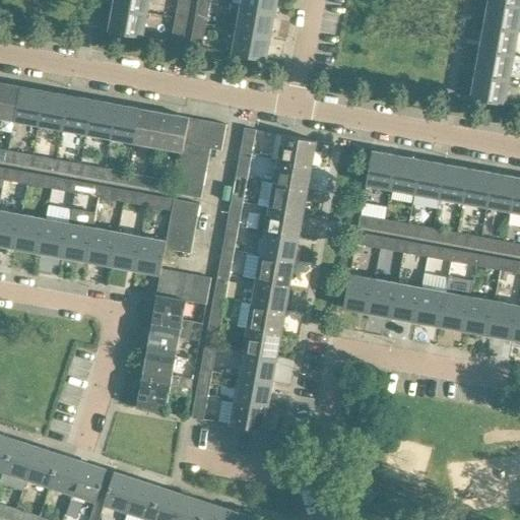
[(114,0),(114,6),(147,13),(149,0),(114,0)]
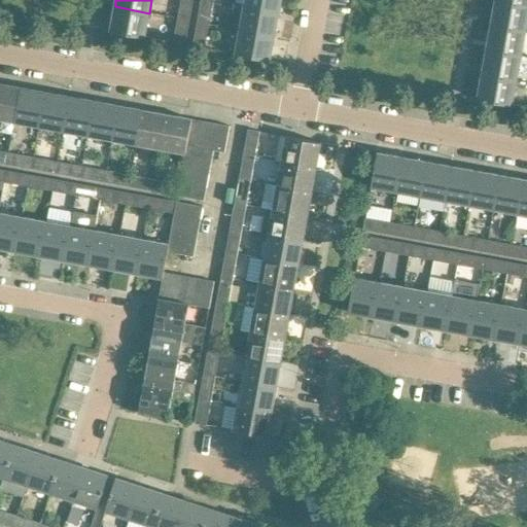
[(181,0),(178,19),(189,21),(192,0),(181,0)]
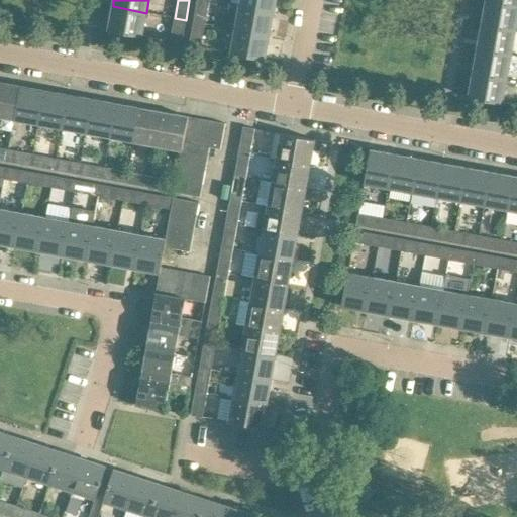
[(205,23),(209,0),(197,0),(194,21),(205,23)]
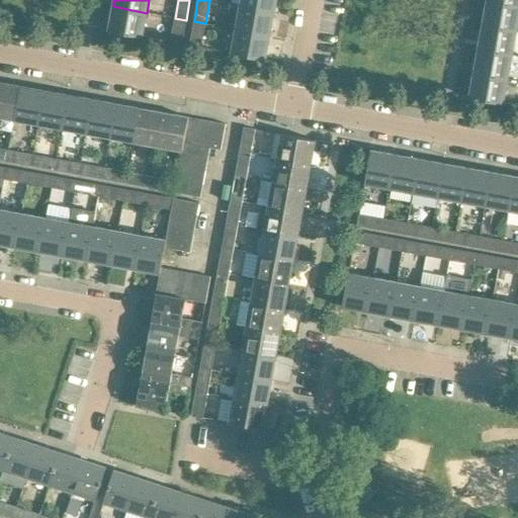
[(274,11),(275,0),(241,0),(241,5),(274,11)]
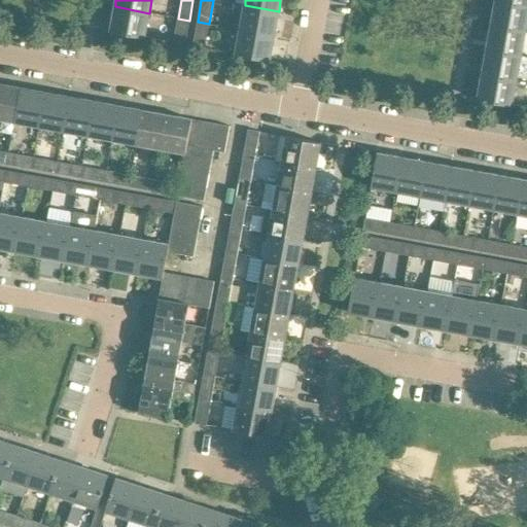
[(526,6),(495,1),(491,26),(525,32),(526,22),(526,6)]
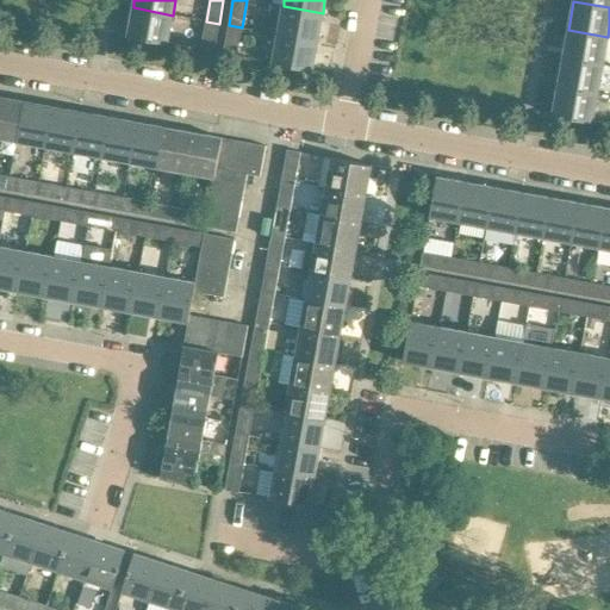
[(284,6),(278,35),(317,42),(323,13),(284,6)]
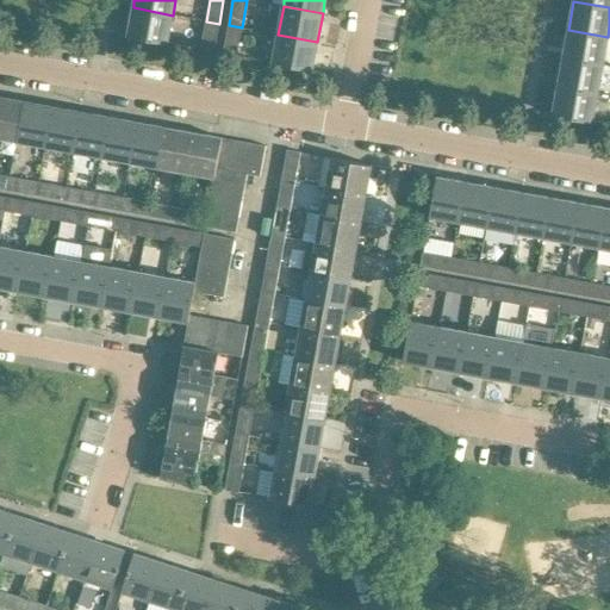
[(167,43),(173,16),(134,7),(128,36),(167,44),(167,43)]
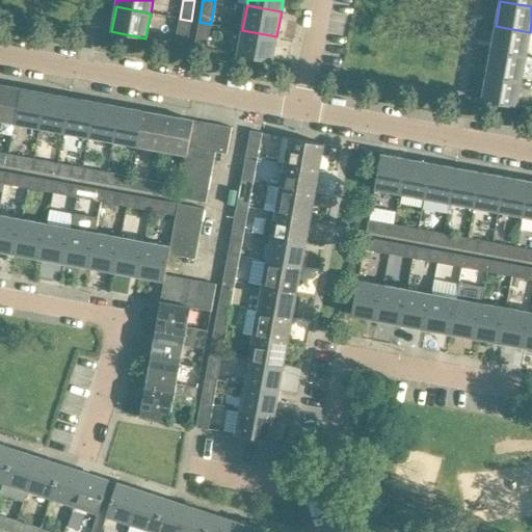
[(180,19),(175,43),(175,44),(187,46),(191,21),(180,19)]
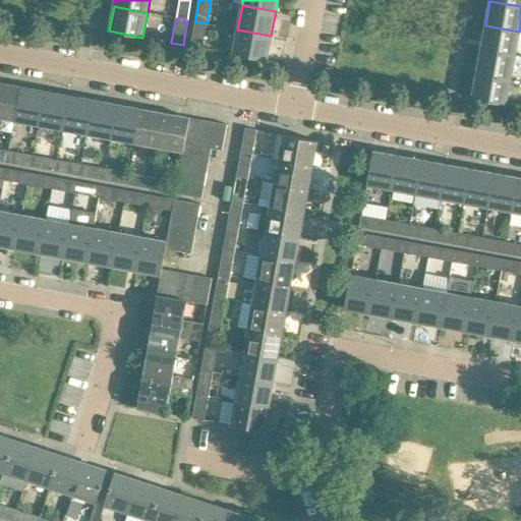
[(195,21),(190,46),(201,48),(203,48),(207,23),(195,21)]
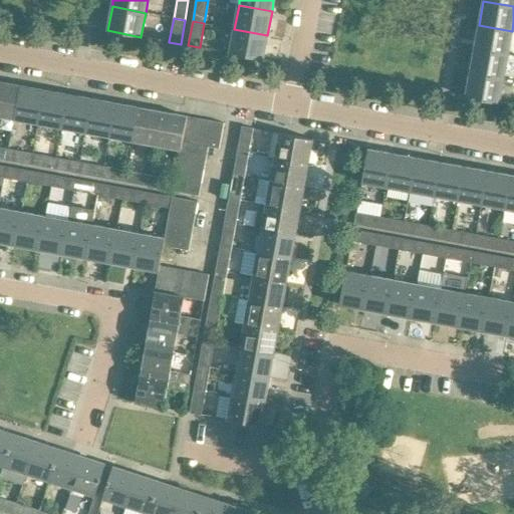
[(508,55),(512,31),(479,25),(475,49),(508,55)]
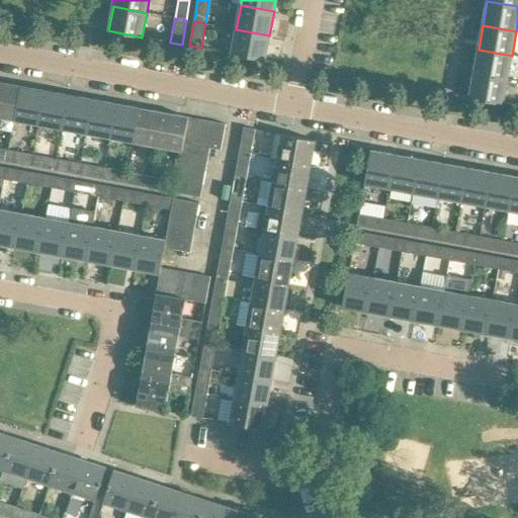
[(265,60),(269,35),(236,29),(232,54),(265,60)]
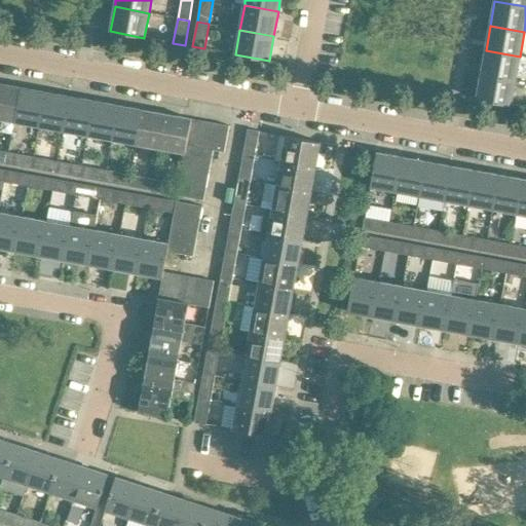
[(486,50),(481,74),(516,81),(520,57),(486,50)]
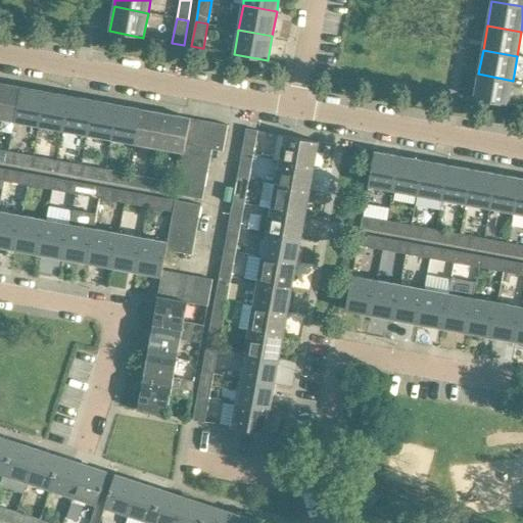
[(508,104),(513,81),(478,74),(474,98),(487,101),(491,101),(508,105),(508,104)]
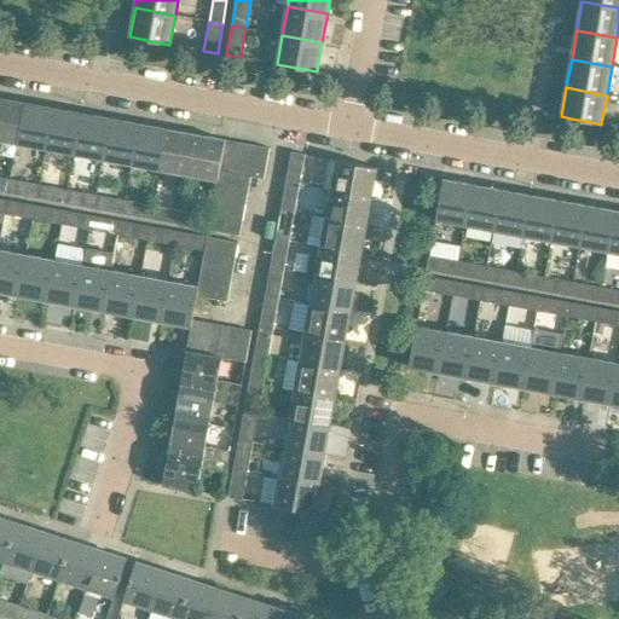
[(0,139),(17,143),(24,103),(0,98),(0,139)]
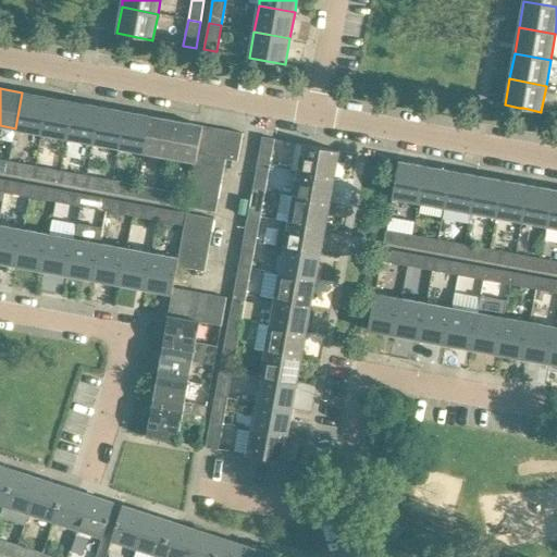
[(48,97),(22,93),(15,128),(41,134),(48,97)]
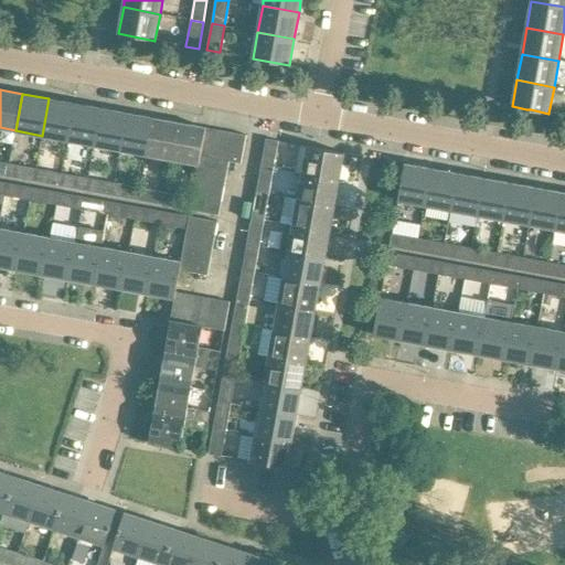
[(42,136),(67,140),(74,104),(49,98),(42,136)]
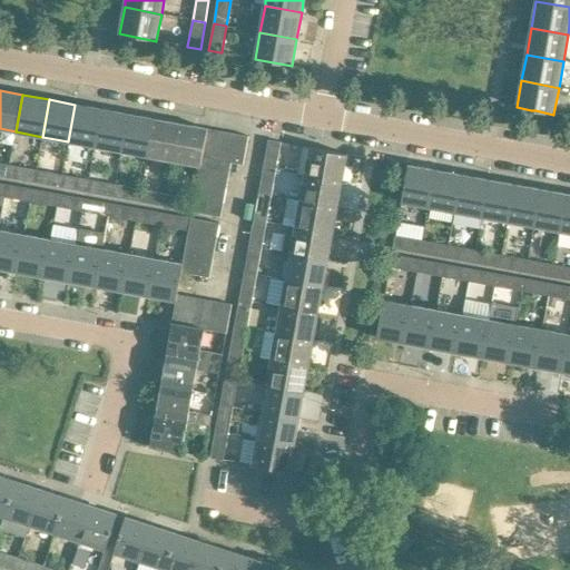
[(68,141),(95,146),(101,109),(75,105),(68,141)]
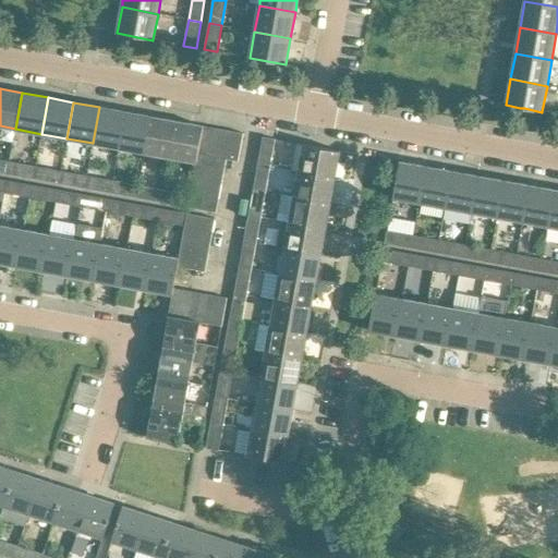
[(93,143),(119,148),(125,111),(99,107),(93,143)]
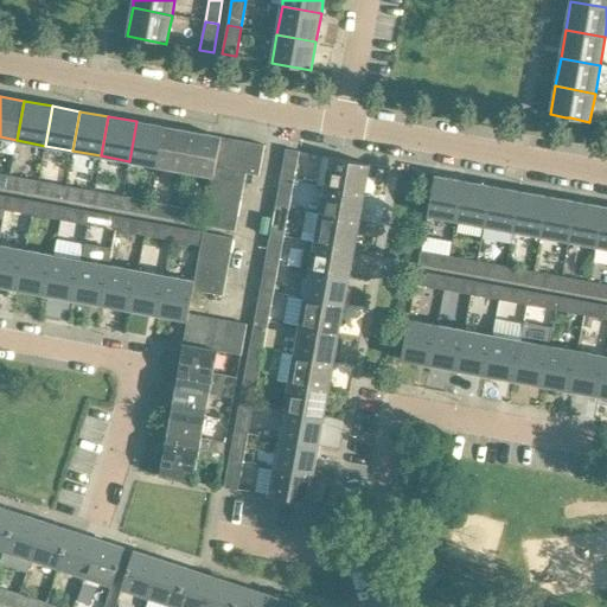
[(129,161),(157,166),(164,127),(136,121),(129,161)]
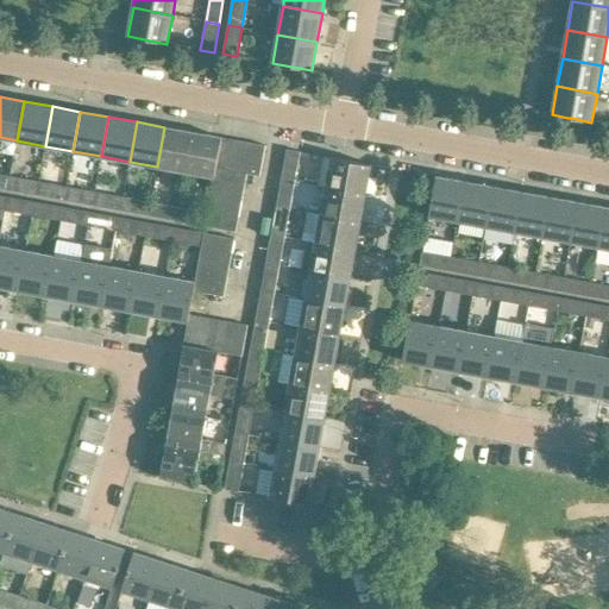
[(157,167),(186,171),(193,132),(164,127),(157,167)]
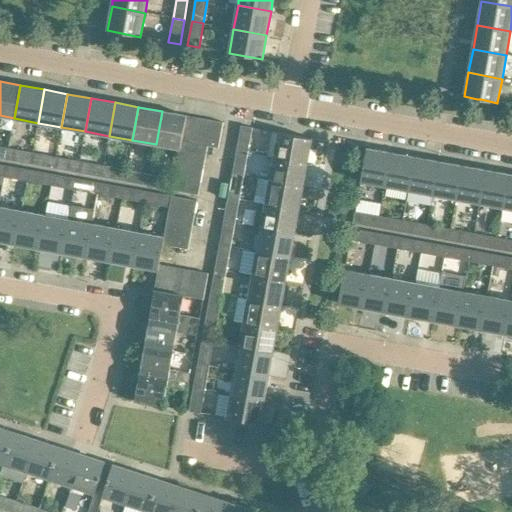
[(187,116),(162,111),(156,144),(181,149),(183,141),(187,116)]
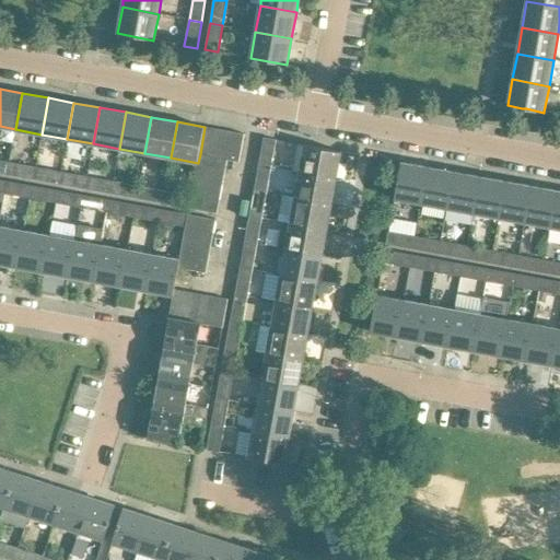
[(200,154),(212,156),(218,129),(205,127),(200,154)]
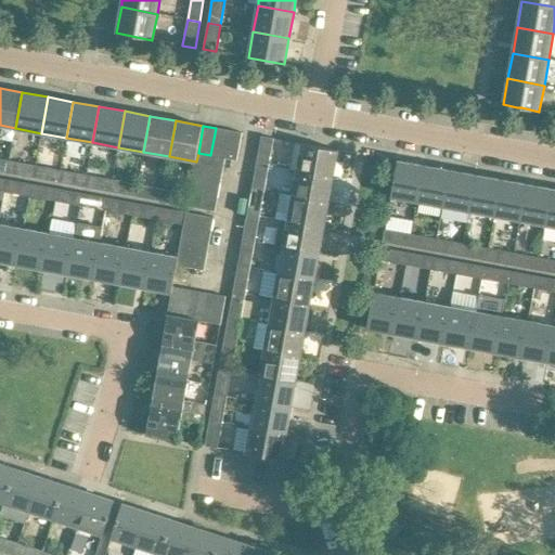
[(210,155),(223,157),(228,130),(216,128),(210,155)]
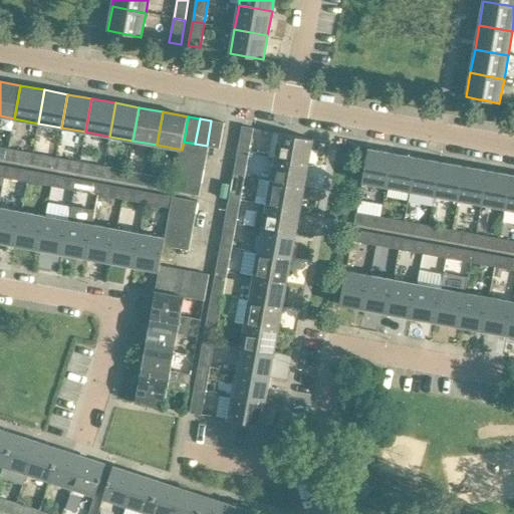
[(224,122),(211,120),(207,146),(208,147),(219,149),(224,122)]
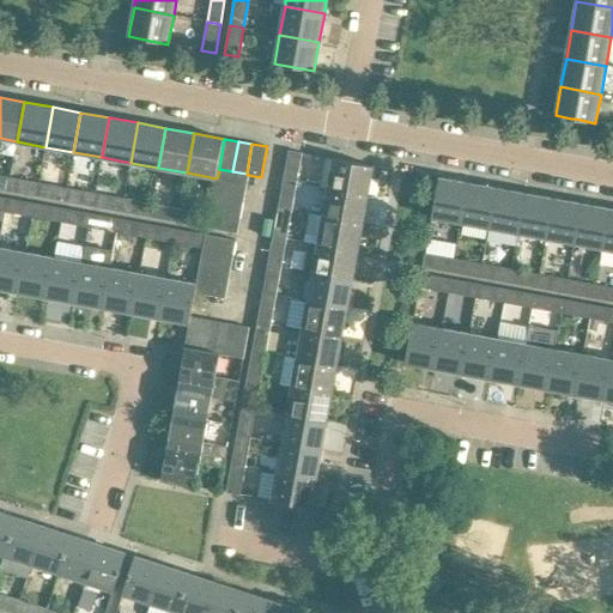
[(297,182),(302,152),(289,150),(284,180),(297,182)]
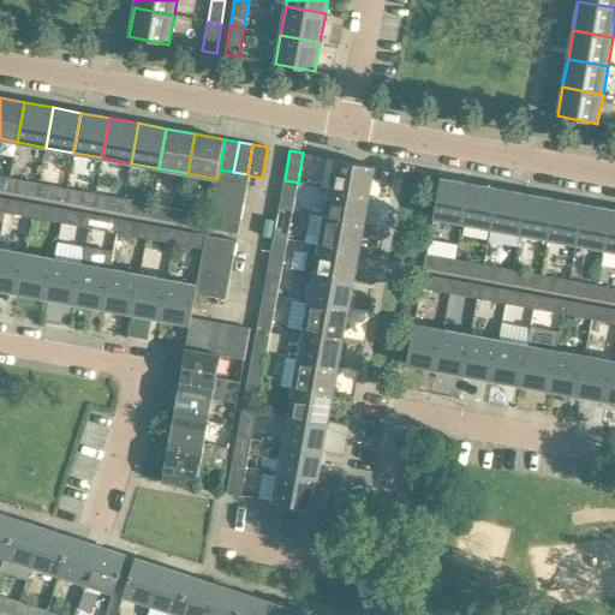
[(369,195),(375,166),(334,159),(329,187),(369,195)]
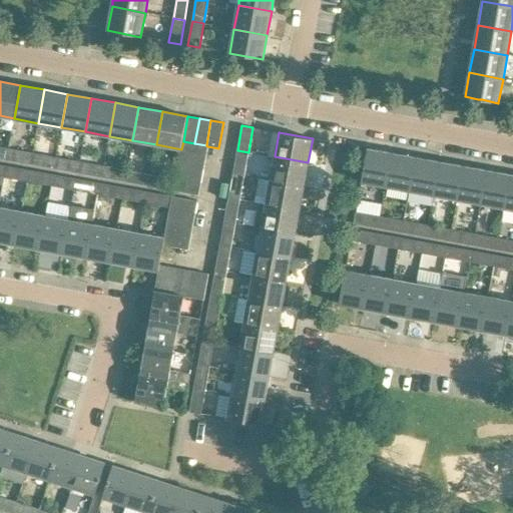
[(207,146),(206,145),(194,143),(183,141),(181,149),(180,154),(205,158),(207,146)]
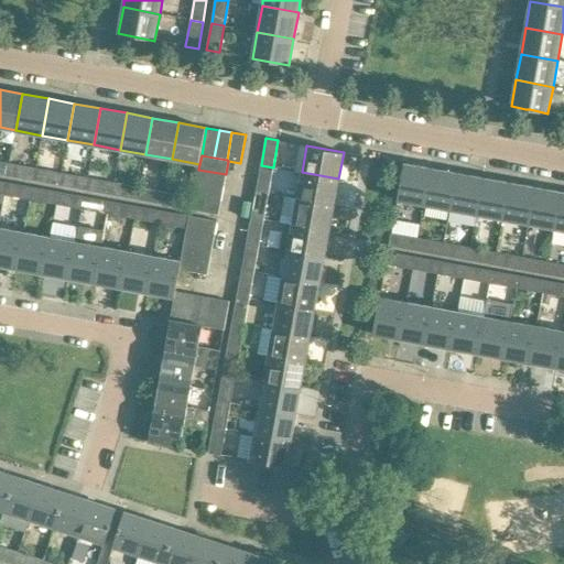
[(0,174),(7,176),(9,164),(0,161),(0,174)]
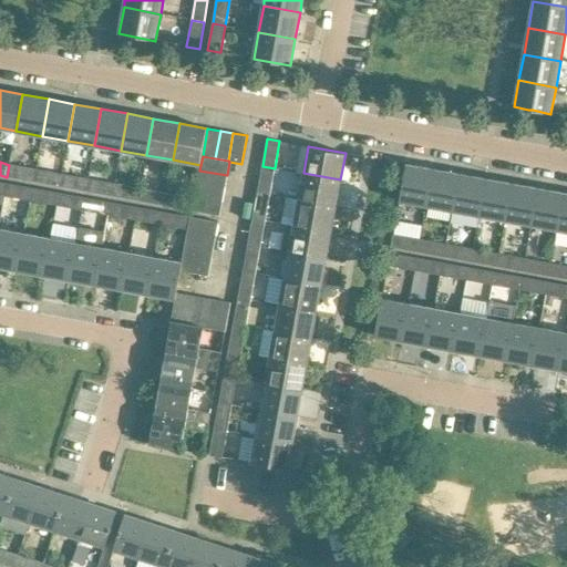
[(432,168),(405,164),(402,183),(399,200),(400,202),(425,206),(432,168)]
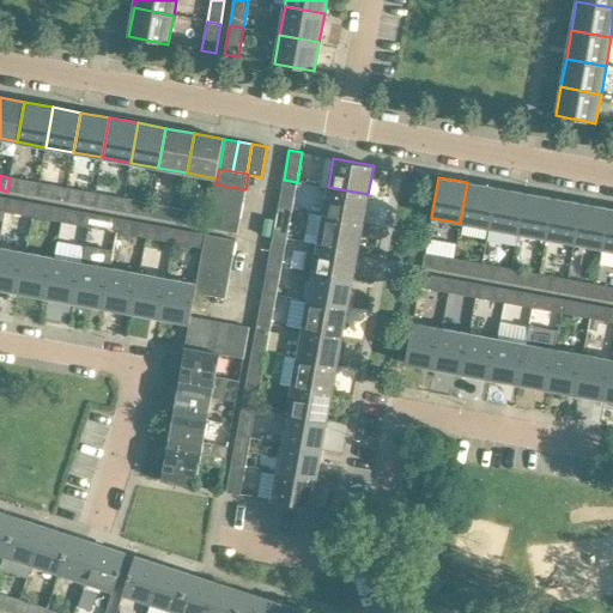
[(7,192),(36,196),(38,183),(10,178),(7,192)]
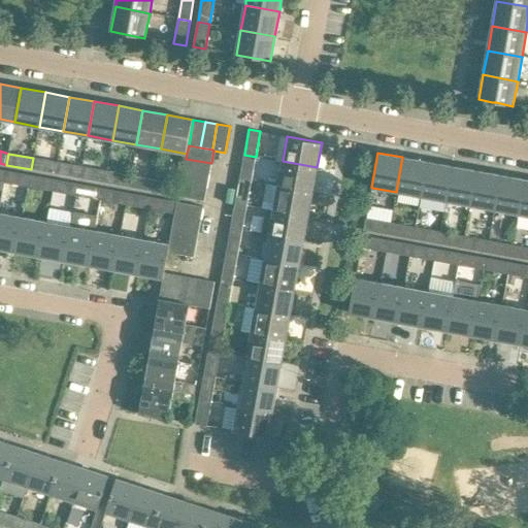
[(244,155),(239,178),(251,180),(256,157),(244,155)]
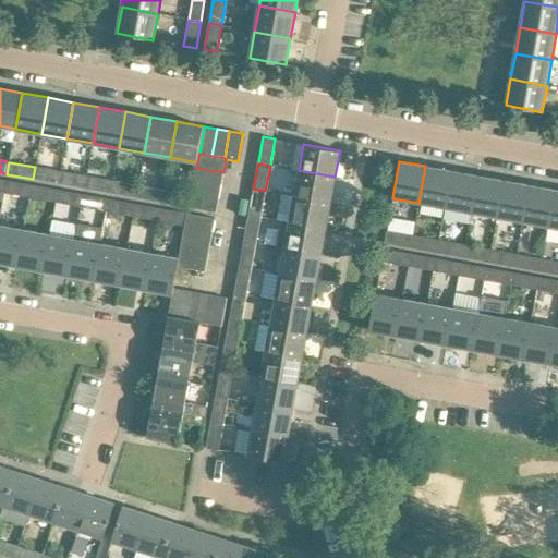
[(425,166),(419,203),(445,207),(451,171),(425,166)]
